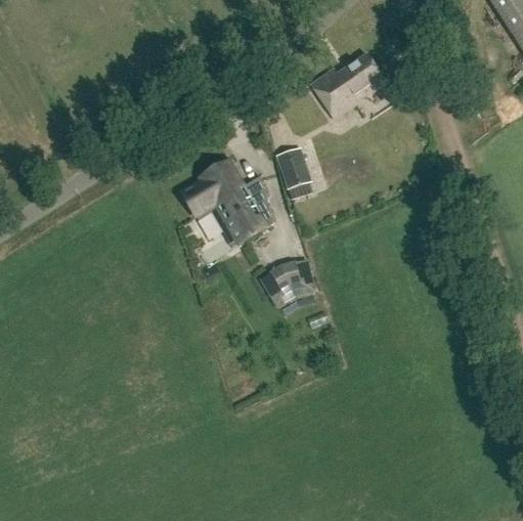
[(491,0),(522,50),(522,0),(491,0)]
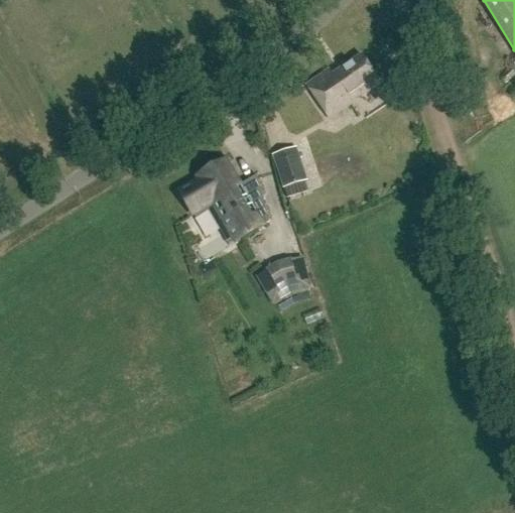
[(376,79),(359,52),(329,72),(327,68),(304,82),(327,115),(354,98),(352,95),(376,79)]
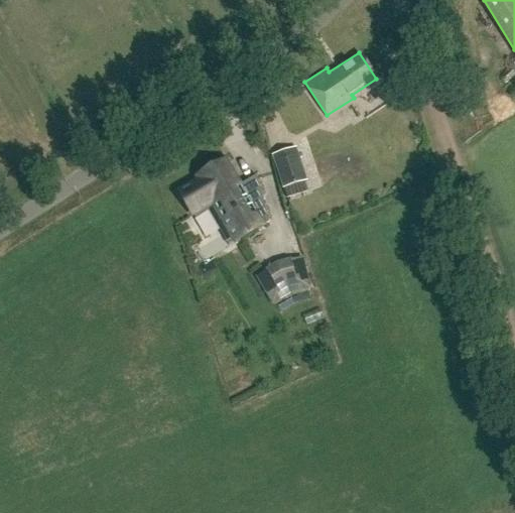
[(307,178),(295,146),(272,154),(286,196),(305,188),(303,180),(307,178)]
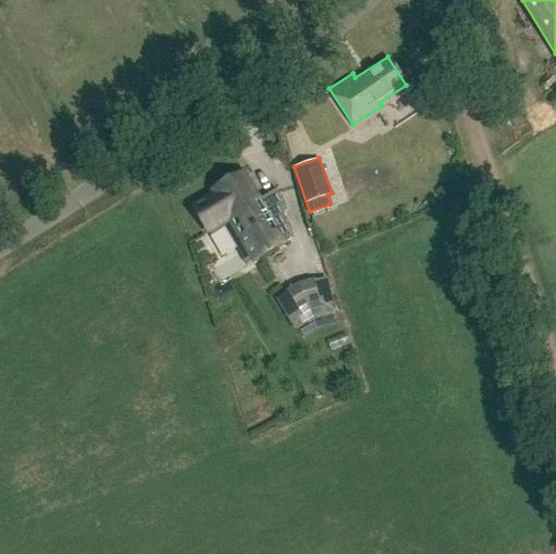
[(237,174),(192,201),(208,228),(229,214),(254,256),(285,237),(284,236),(289,232),(275,184),(259,194),(250,181),(244,185),(237,174)]
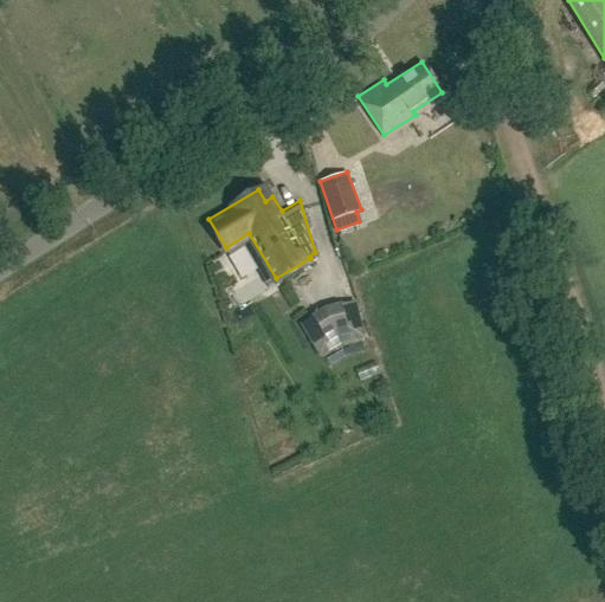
[(311,315),(332,347),(340,342),(349,340),(340,303),(326,306),(311,315)]
